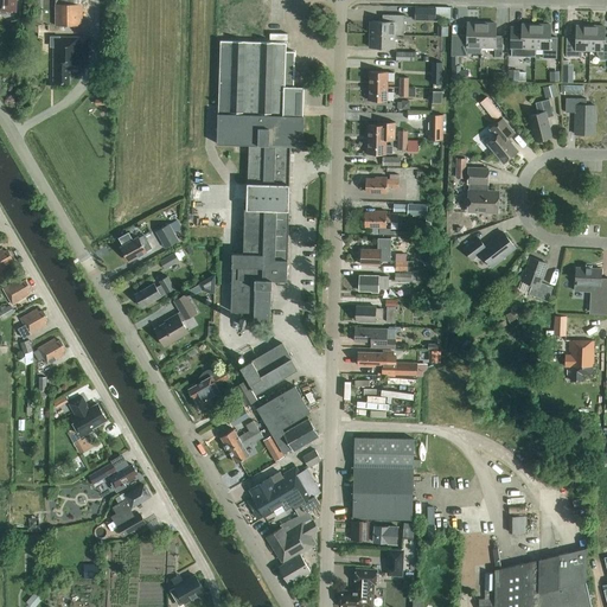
[(0,0),(0,14),(8,14),(8,12),(17,13),(17,0),(0,0)]
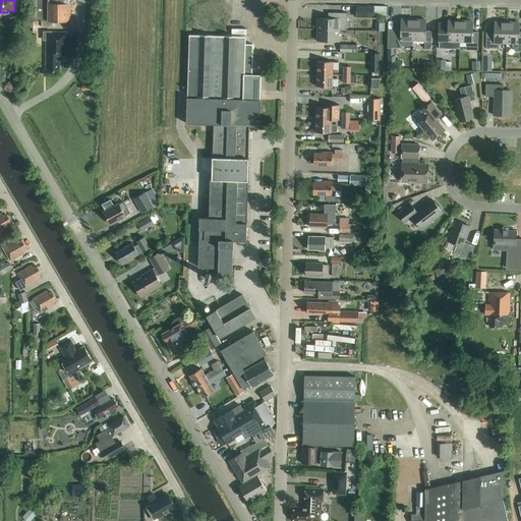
[(37,15),(37,0),(27,0),(29,22),(34,22),(34,15),(37,15)]
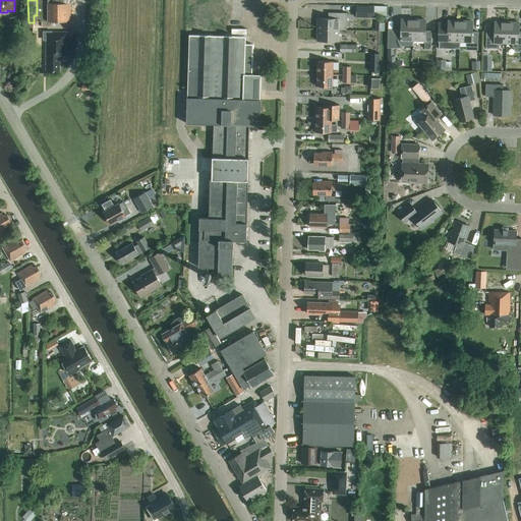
[(70,4),(64,4),(63,0),(47,0),(48,22),(70,22),(70,4)]
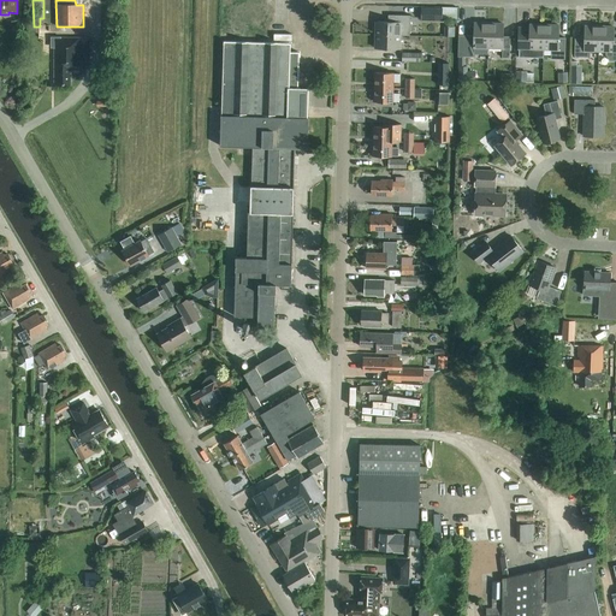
[(427,10),(427,22),(446,23),(446,11),(427,10)]
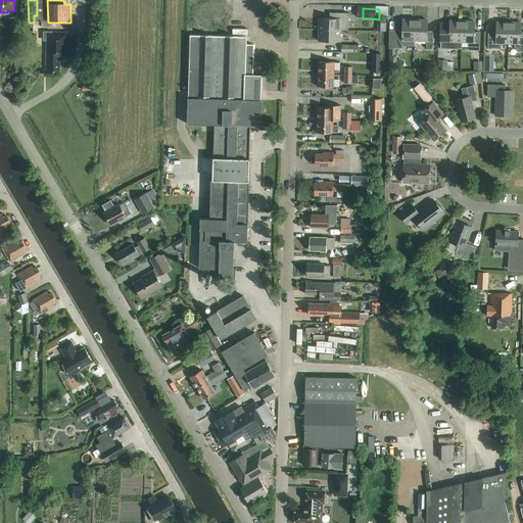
[(329,18),(319,18),(319,30),(339,31),(339,24),(347,25),(348,13),(329,13),(329,18)]
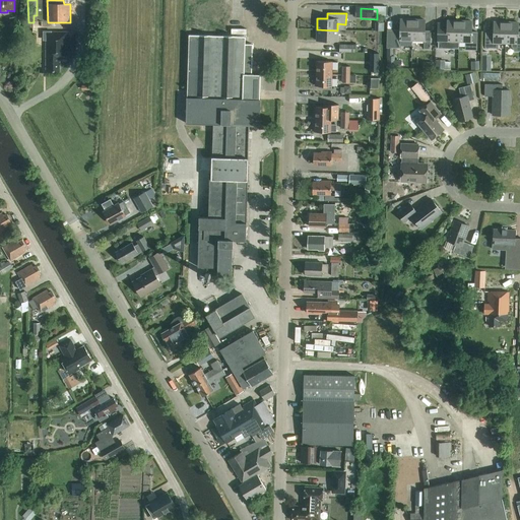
[(412,20),(400,19),(400,30),(394,30),(393,48),(399,49),(400,46),(411,47),(412,41),(412,20)]
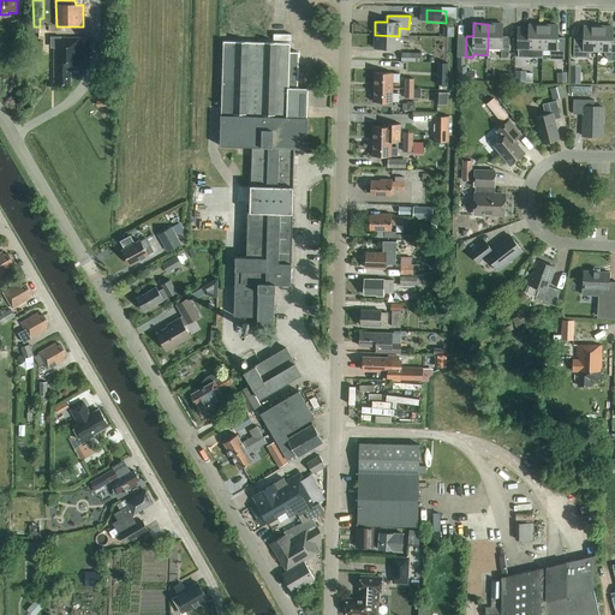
[(488,24),(488,48),(501,48),(501,58),(508,58),(509,37),(502,36),(502,24),(488,24)]
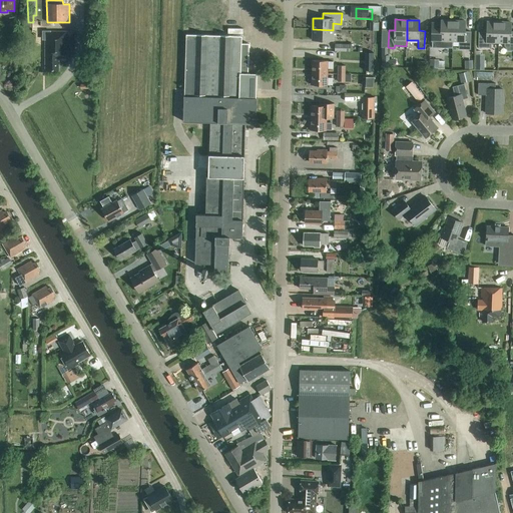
[(453,41),(453,21),(441,21),(441,23),(432,23),(432,48),(452,48),(453,41)]
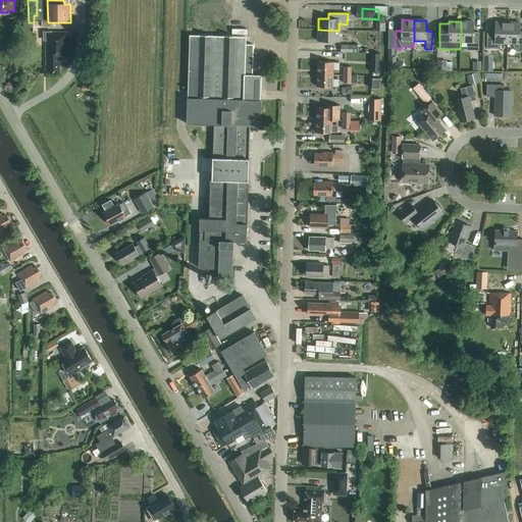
[(473,21),(461,21),(461,42),(467,42),(467,50),(478,51),(479,33),(473,33),(473,21)]
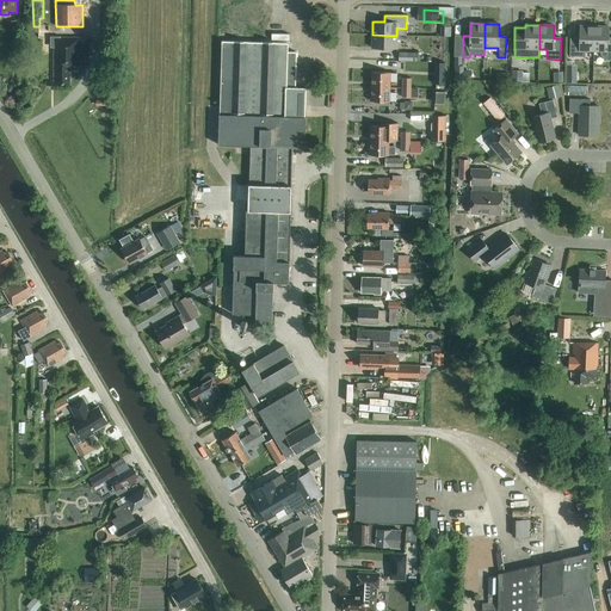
[(49,38),(49,26),(38,26),(38,38),(49,38)]
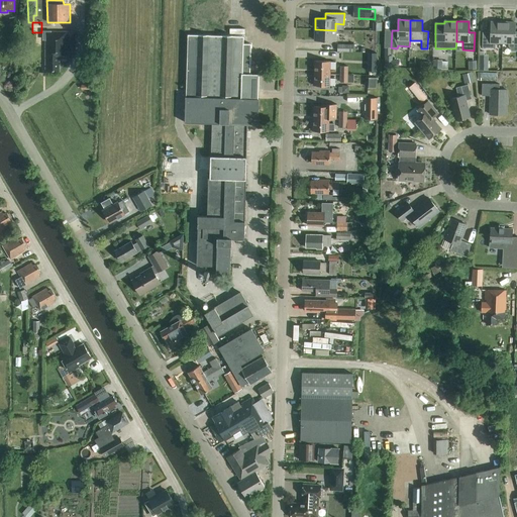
[(503,22),(491,22),(491,32),(483,32),(482,47),(495,48),(495,42),(503,43),(503,22)]
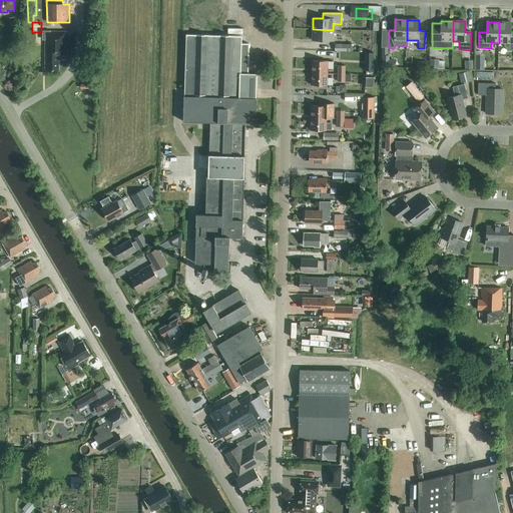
[(512,25),(511,25),(511,23),(499,22),(499,43),(504,43),(504,45),(507,51),(512,50),(512,25)]
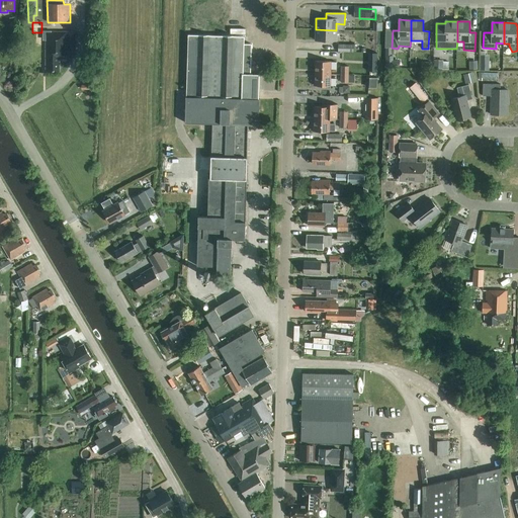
[(316,29),(316,40),(336,41),(336,30),(316,29)]
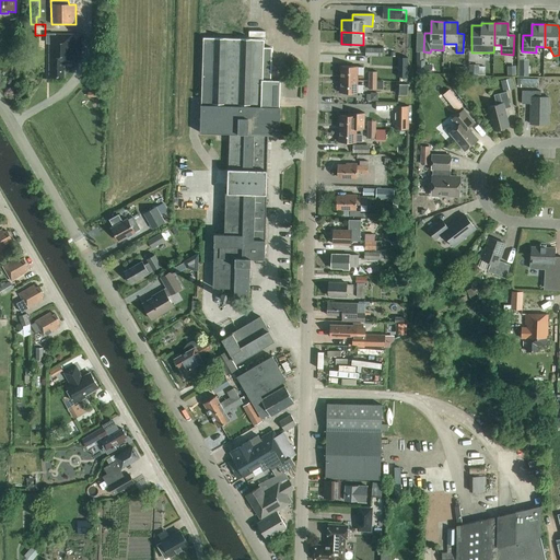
[(72,60),(72,55),(81,55),(81,35),(49,35),(49,77),(63,77),(63,60),(72,60)]
